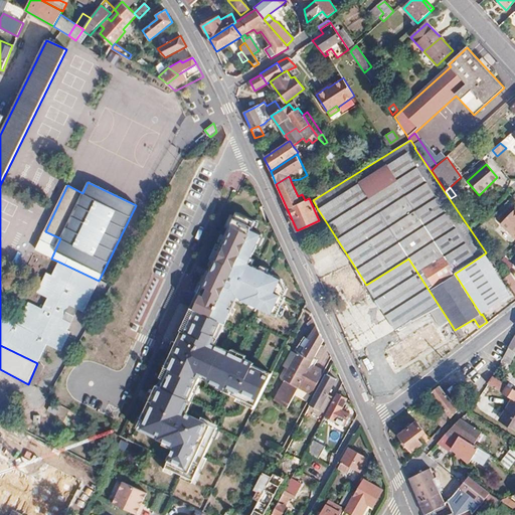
[(514,209),(514,208),(499,223),(514,237),(514,209)]
